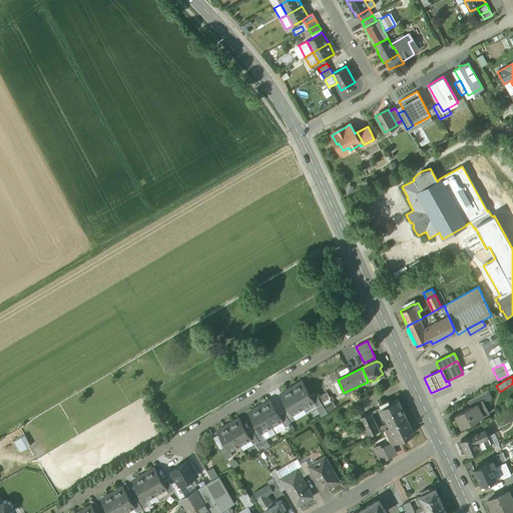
[(311,396),(302,382),(288,390),(288,392),(292,389),(303,408),(314,402),(311,396)]
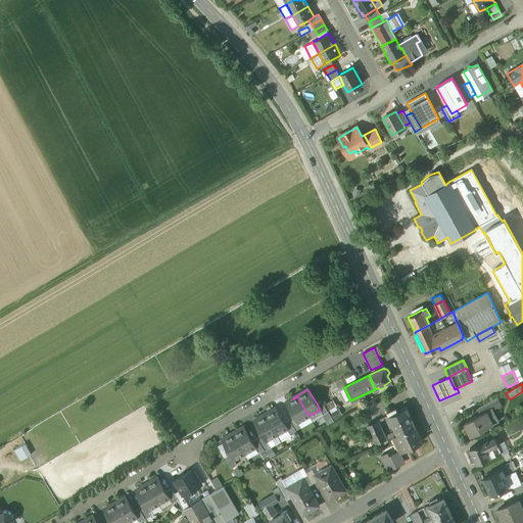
[(308,416),(297,396),(293,399),(293,397),(286,401),(294,416),(298,422),(308,416)]
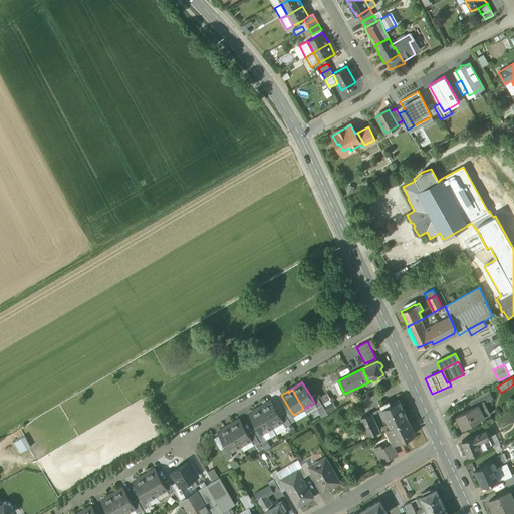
[(488,391),(469,402),(472,408),(478,405),(491,399),(488,391)]
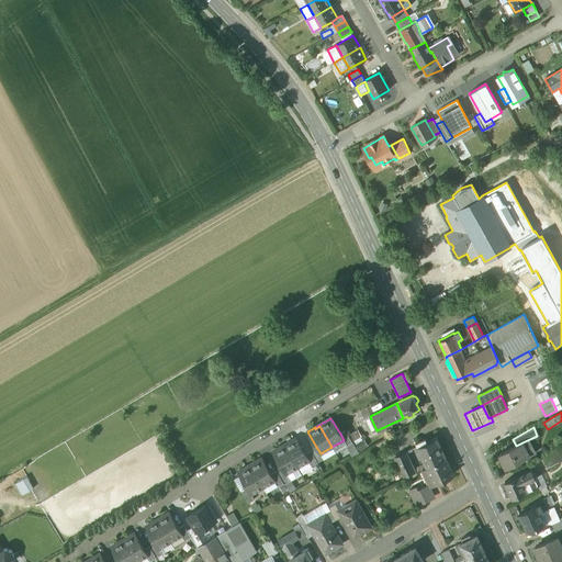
[(346,430),(340,434),(344,440),(347,446),(352,442),(346,430)]
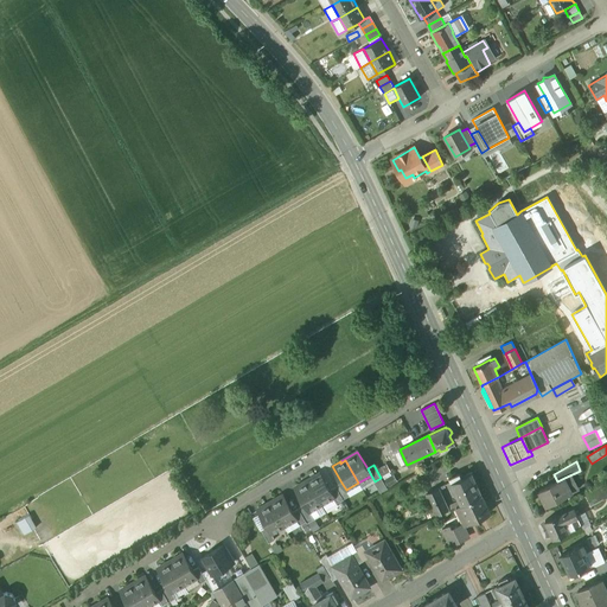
[(466,475),(461,478),(459,474),(448,479),(453,487),(451,489),(452,492),(454,491),(461,504),(481,494),(474,480),(471,472),(465,474),(466,475)]
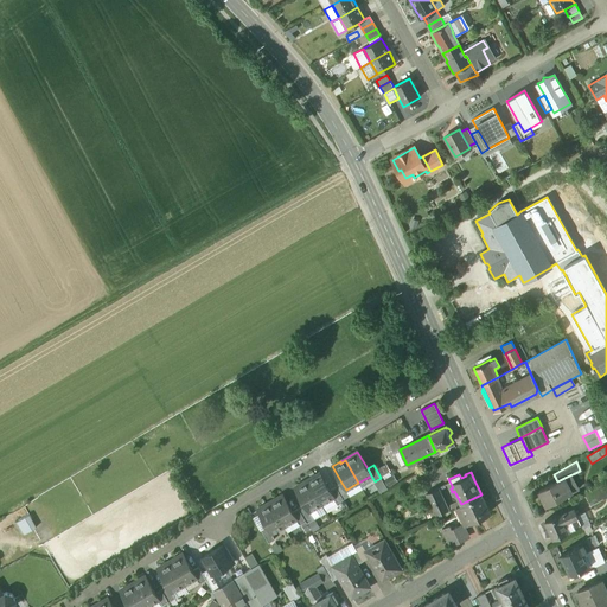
[(330,491),(320,473),(302,484),(304,485),(308,483),(321,505),(333,498),(334,498),(330,491)]
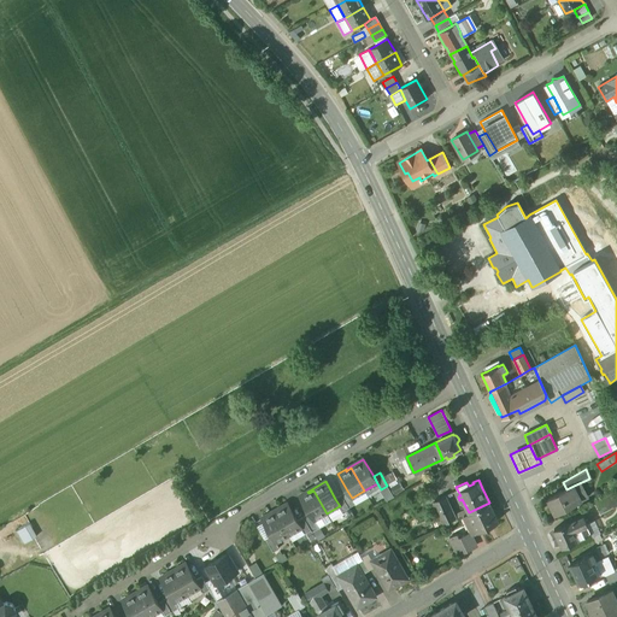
[(566,489),(547,499),(556,513),(577,503),(574,495),(577,493),(574,486),(566,489)]
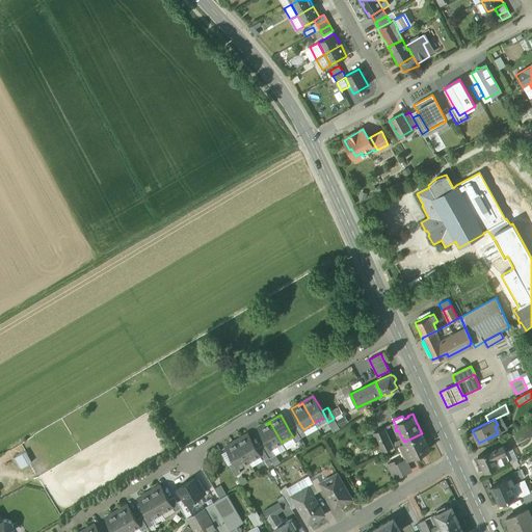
[(523,426),(511,432),(517,444),(531,435),(531,424),(531,422),(523,426)]
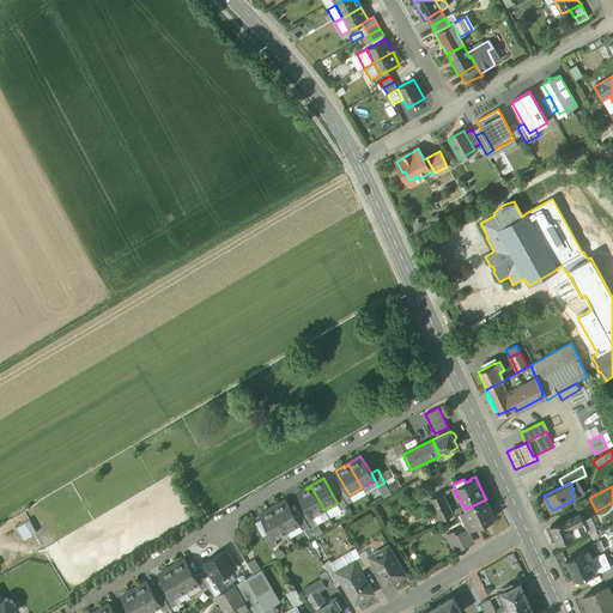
[(325,510),(311,487),(307,490),(305,489),(297,493),(308,510),(311,517),(325,510)]
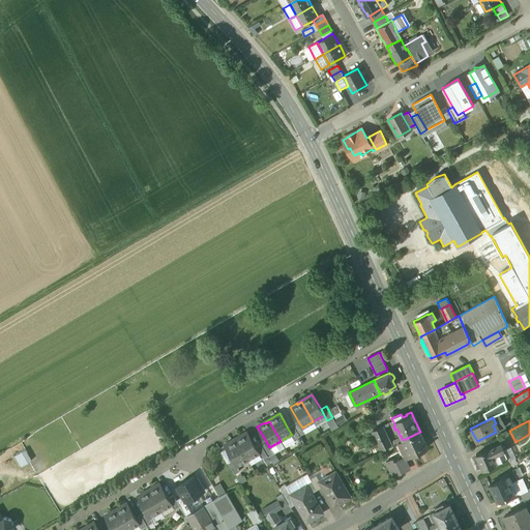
[(298,421),(293,425),(299,436),(305,433),(302,428),(298,421)]
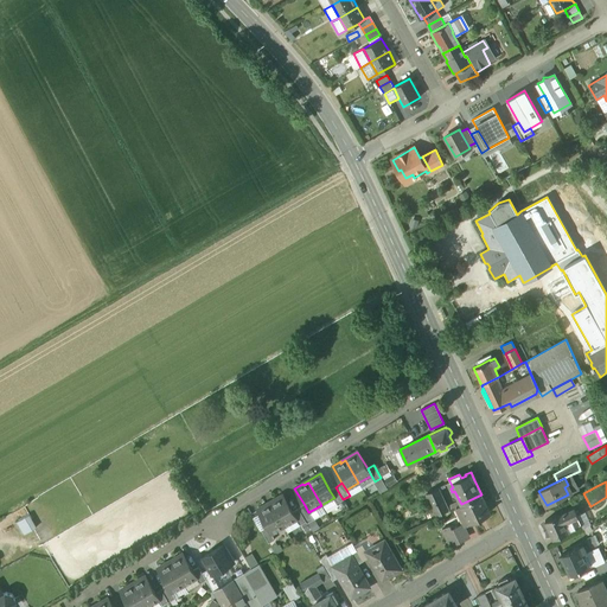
[(336,487),(330,491),(334,498),(333,498),(337,503),(343,499),(336,487)]
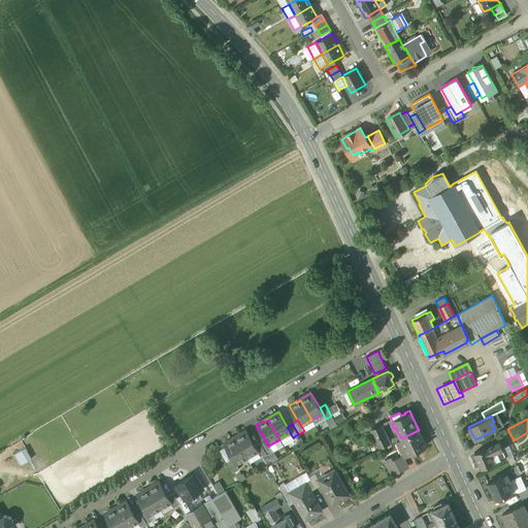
[(381,425),(370,429),(380,449),(390,443),(381,425)]
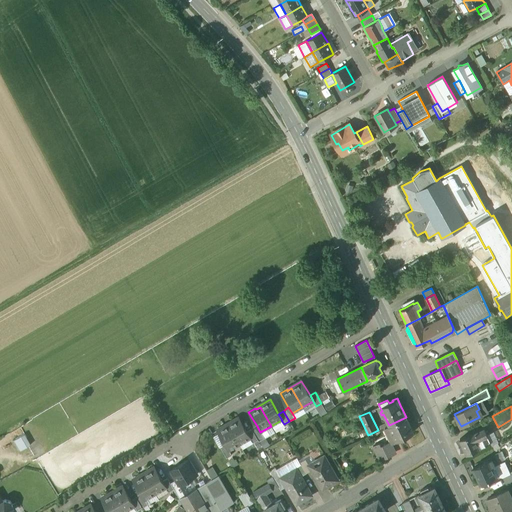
[(406,417),(389,425),(385,427),(392,443),(401,438),(402,440),(408,437),(407,435),(413,433),(406,417)]
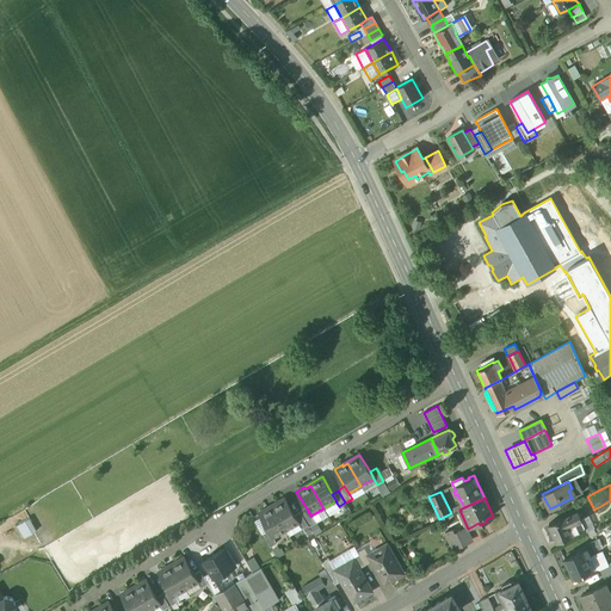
[(295,516),(284,499),(276,504),(277,505),(272,507),(285,530),(298,523),(295,516)]
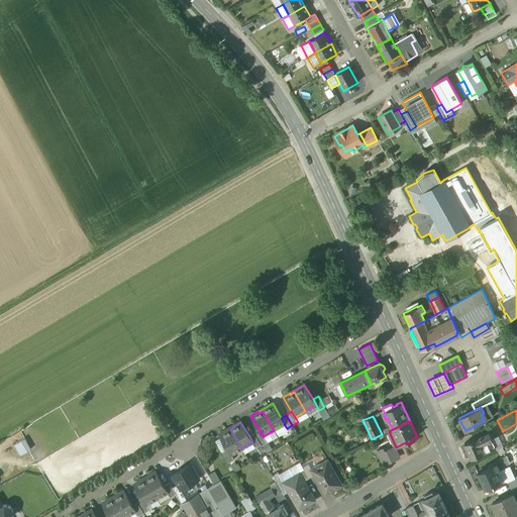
[(233,426),(219,434),(227,449),(231,455),(231,454),(241,448),(230,429),(234,427),(233,426)]
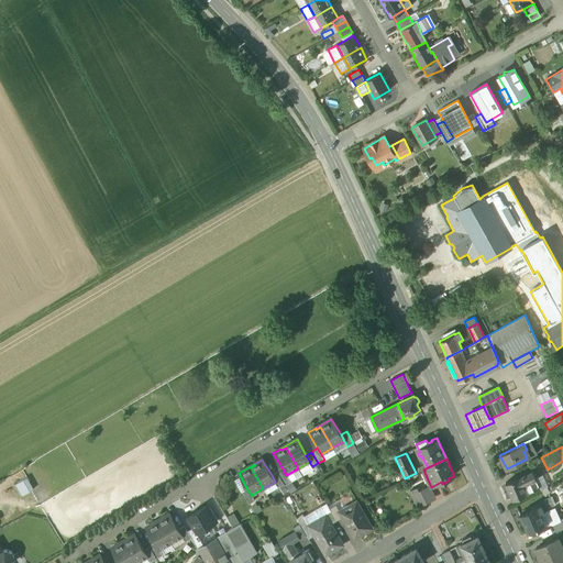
[(286,475),(283,468),(277,472),(284,484),(285,486),(290,482),(286,475)]
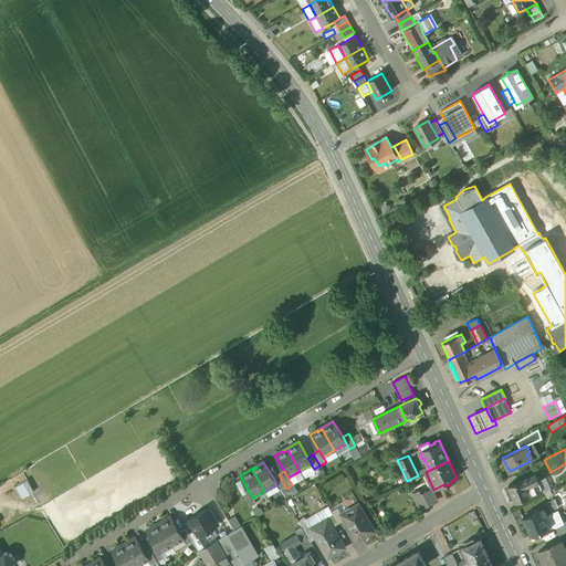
[(535,473),(522,479),(526,488),(538,481),(535,473)]
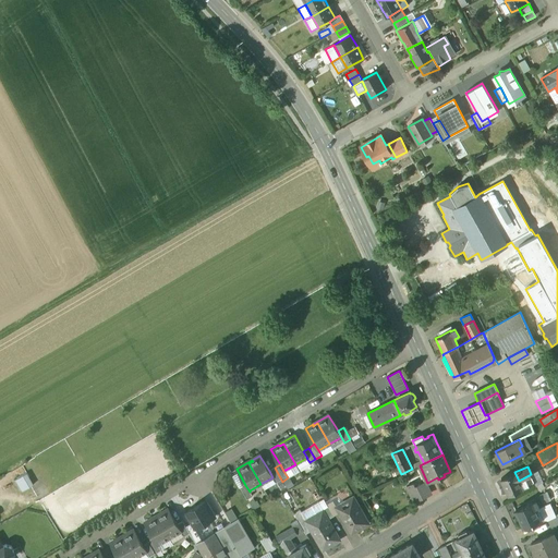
[(275,468),(269,471),(273,477),(276,483),(281,480),(275,468)]
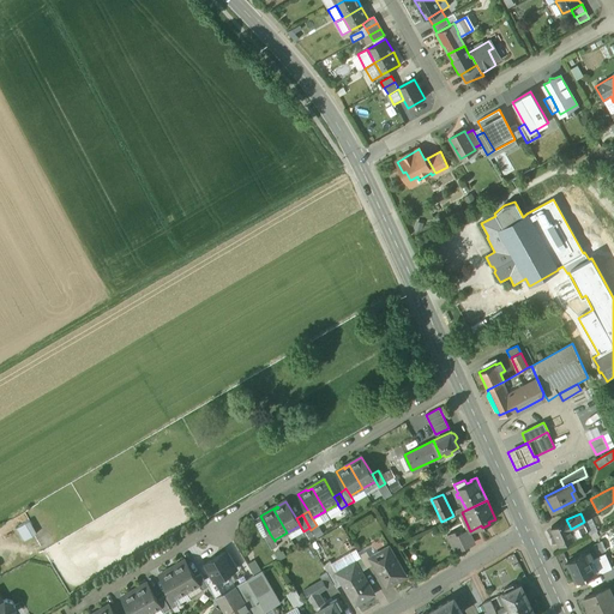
[(566,519),(551,527),(559,545),(575,537),(571,529),(566,519)]
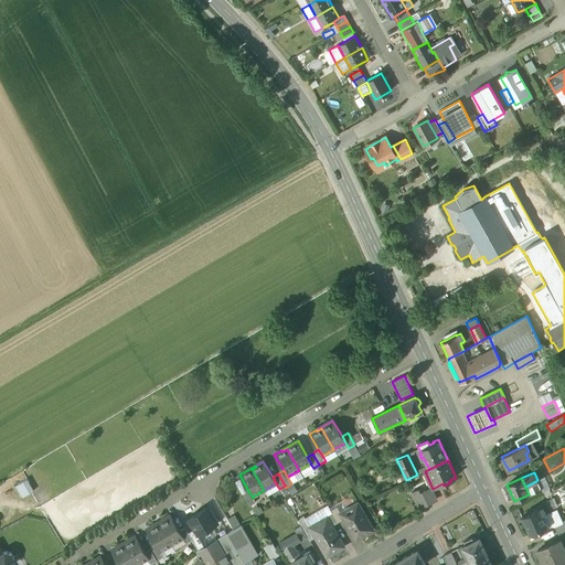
[(22,497),(34,491),(29,479),(17,484),(22,497)]
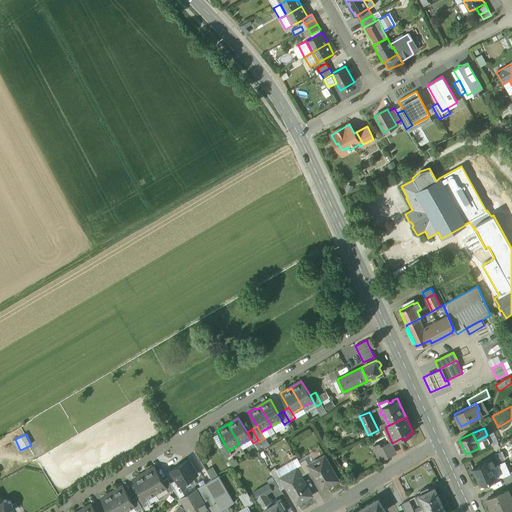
[(487,435),(476,441),(479,448),(491,443),(487,435)]
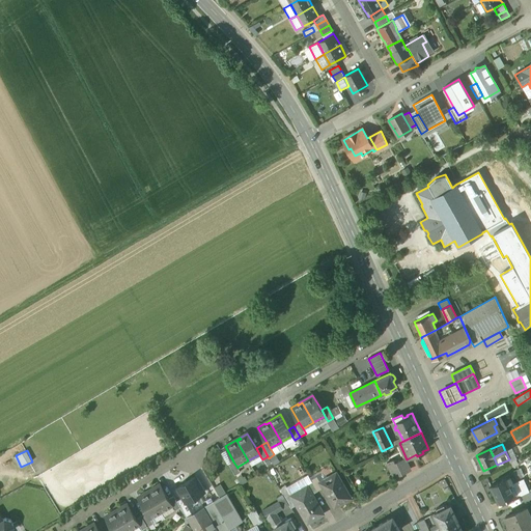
[(404,458),(395,464),(393,459),(387,463),(394,477),(410,470),(404,458)]
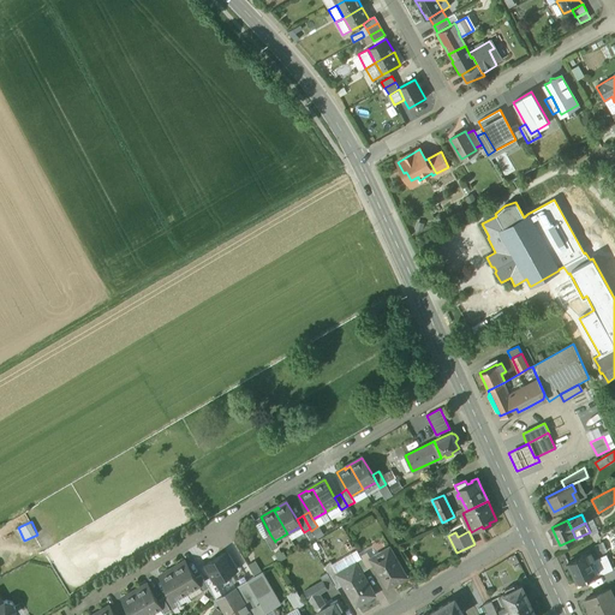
[(270,535),(264,538),(272,550),(279,547),(275,541),(275,542),(270,535)]
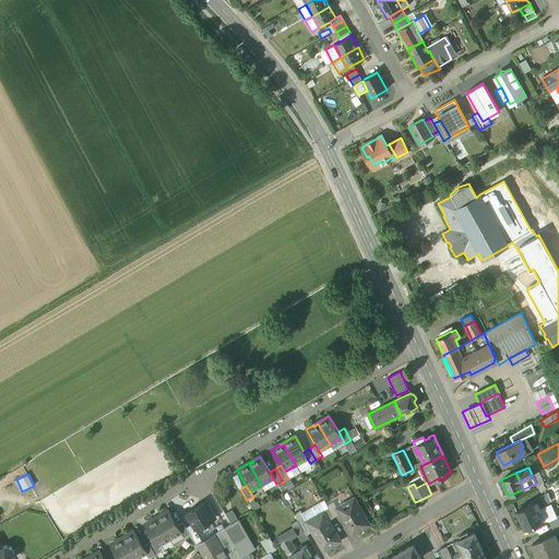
[(558,497),(558,488),(549,492),(554,500),(558,497)]
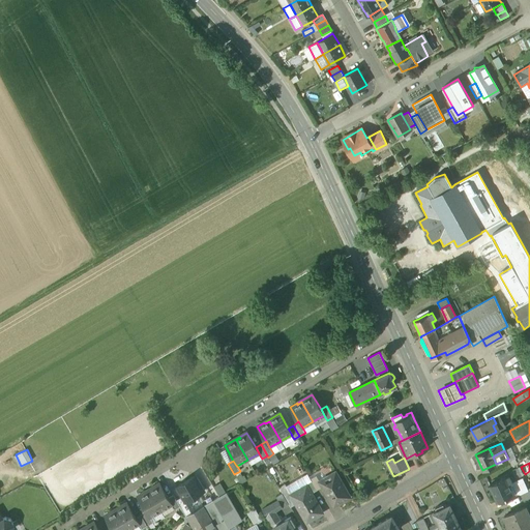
[(335,472),(319,481),(321,483),(320,484),(322,488),(325,493),(328,498),(333,507),(350,498),(335,472)]
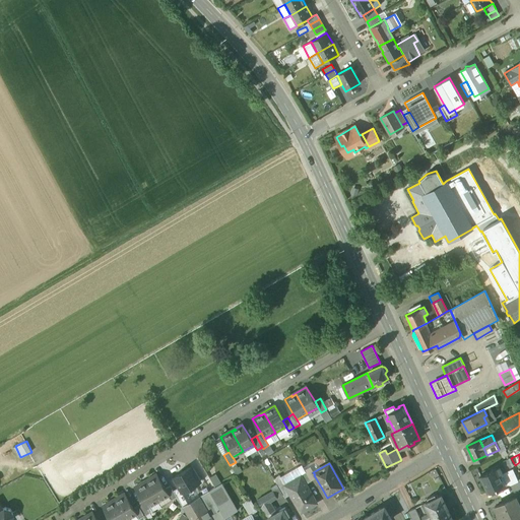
[(172,478),(181,494),(193,488),(201,482),(193,466),(172,478)]
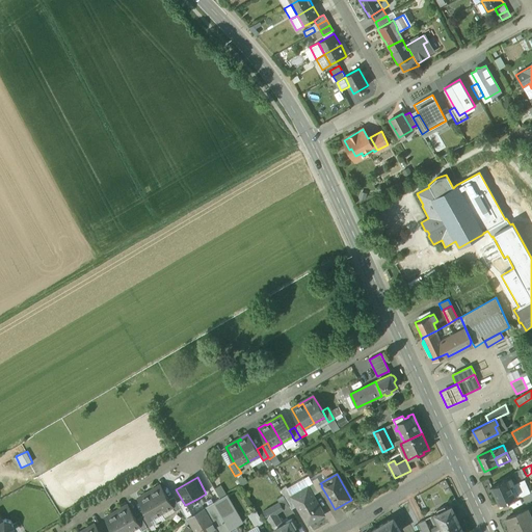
[(510,477),(507,479),(507,478),(490,485),(499,504),(507,500),(508,504),(514,501),(512,498),(515,497),(510,486),(513,484),(510,477)]
